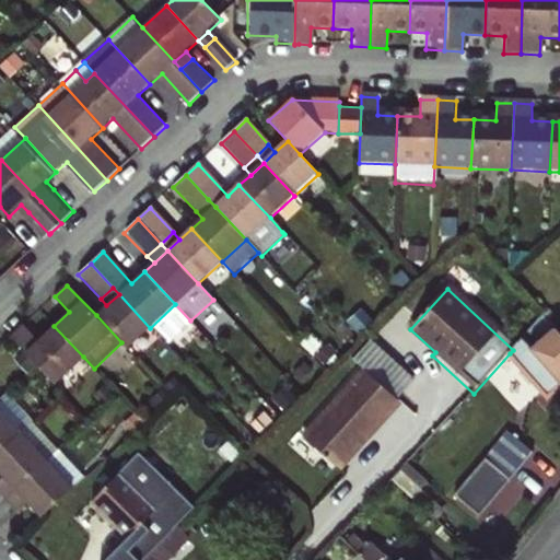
[(127,348),(150,328),(119,294),(106,305),(96,315),(121,342),(127,348)]
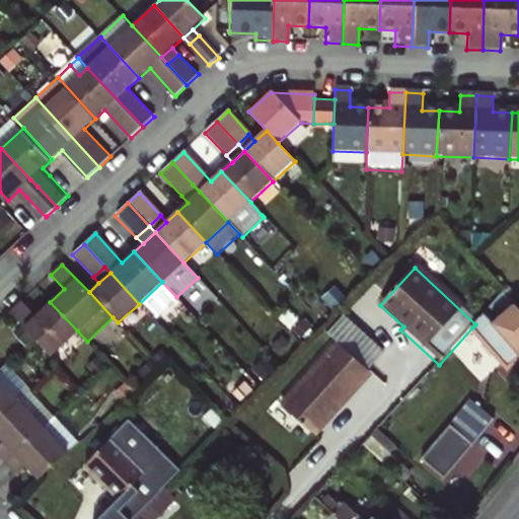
[(506,368),(518,356),(518,312),(503,294),(475,324),(472,327),(506,368)]
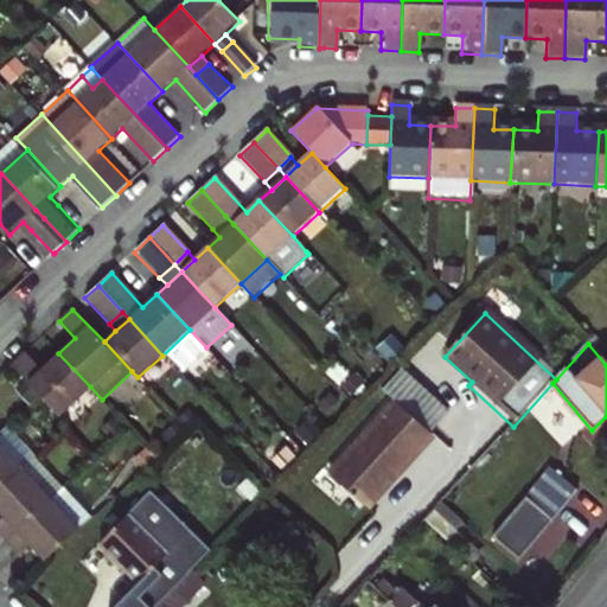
[(59,414),(90,387),(58,353),(42,369),(26,352),(13,364),(42,394),(59,414)]
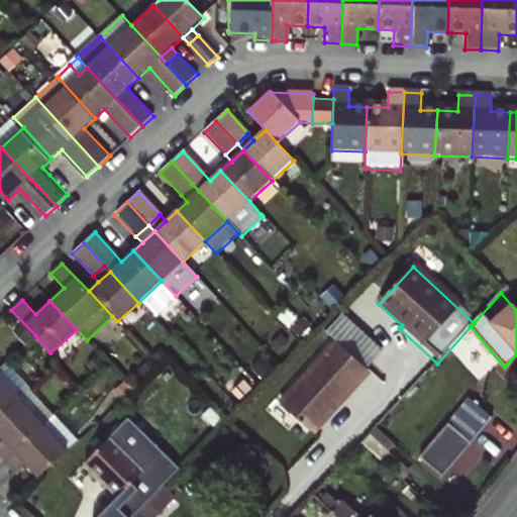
[(328,334),(337,342),(367,371),(384,353),(345,316),(328,334)]
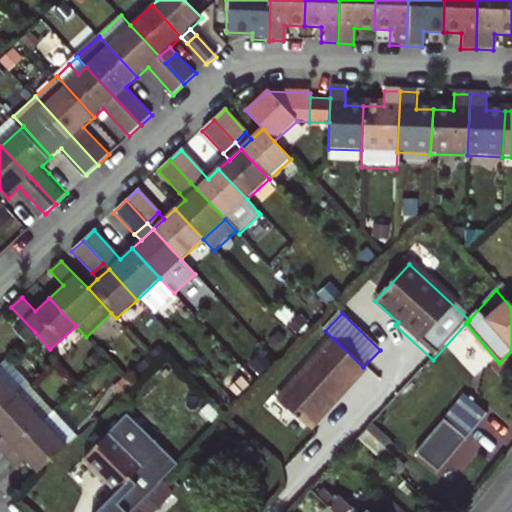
[(334,405),(356,381),(354,379),(364,368),(334,339),(277,399),(307,427),(331,402),(334,405)]
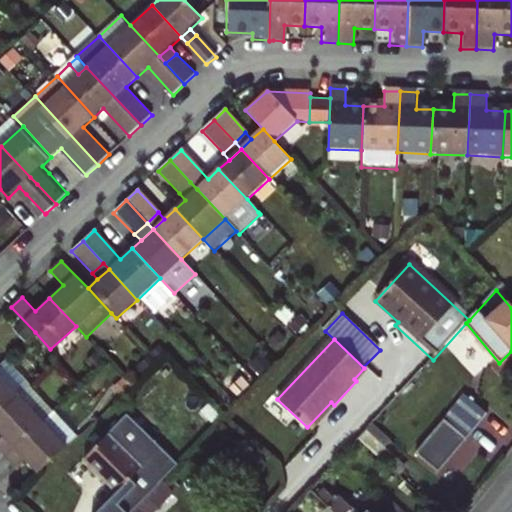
[(0,412),(20,394),(0,373),(0,412)]
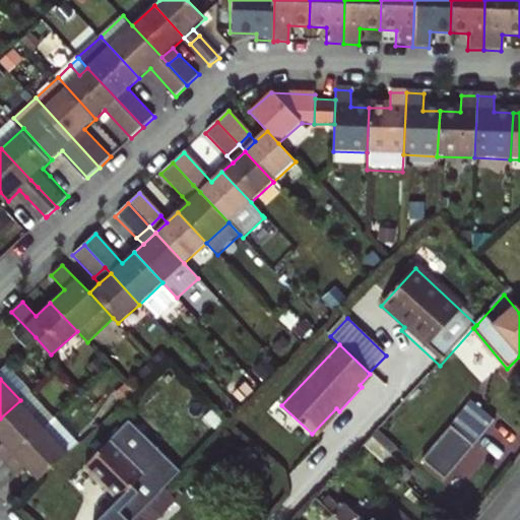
[(44,425),(55,414),(30,389),(20,400),(44,425)]
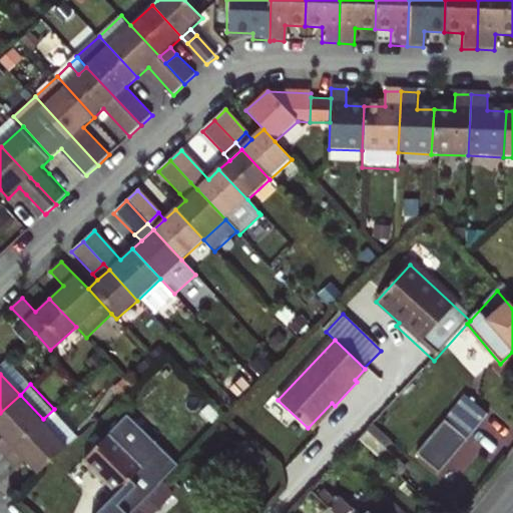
[(0,437),(0,450),(4,455),(43,419),(20,395),(0,413),(0,432),(2,435),(0,437)]
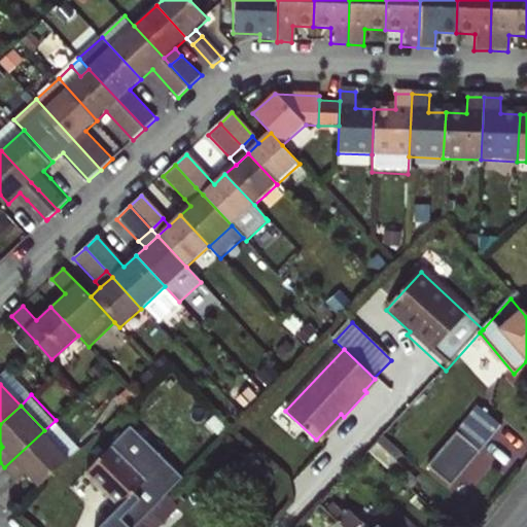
[(486,454),(507,427),(485,409),(462,435),(486,454)]
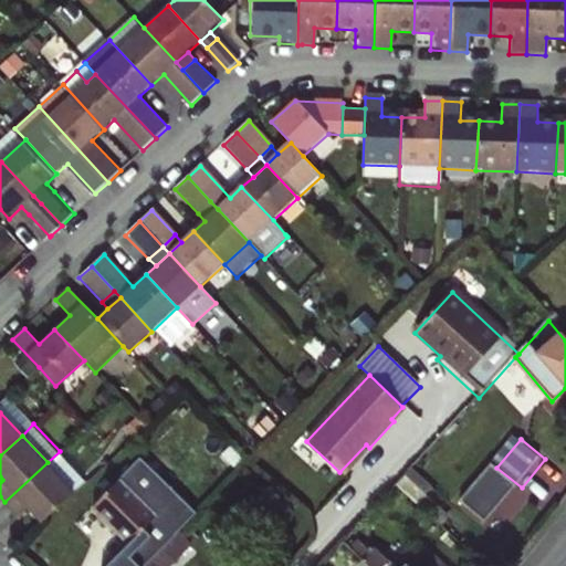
[(27,505),(42,523),(88,481),(60,451),(48,462),(4,502),(17,514),(27,505)]
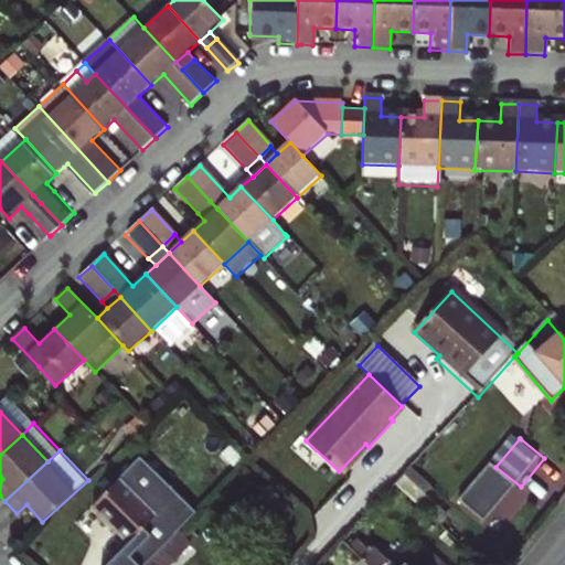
[(174,534),(156,515),(184,486),(156,456),(149,461),(144,455),(92,507),(146,563),(147,562),(160,548),(173,535),(174,534)]
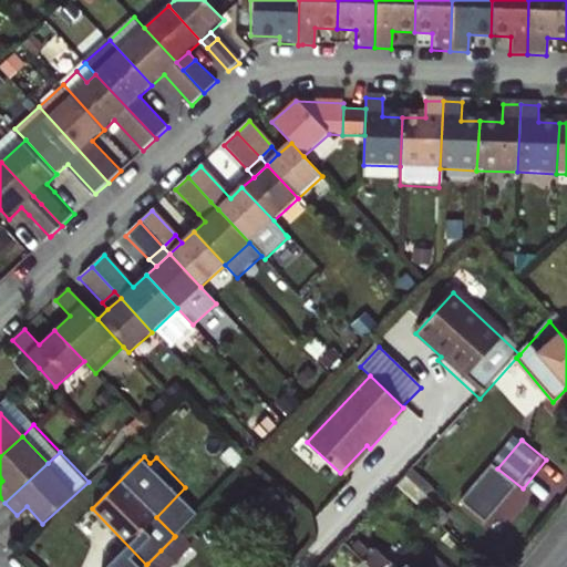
[(497,468),(466,505),(492,526),(523,488),(497,468)]
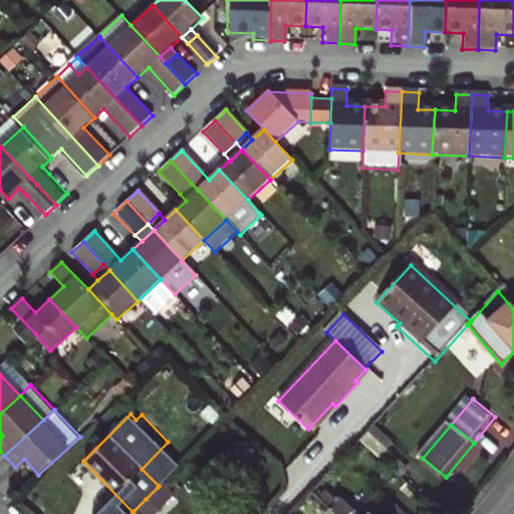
[(378,458),(387,448),(368,433),(360,442),(378,458)]
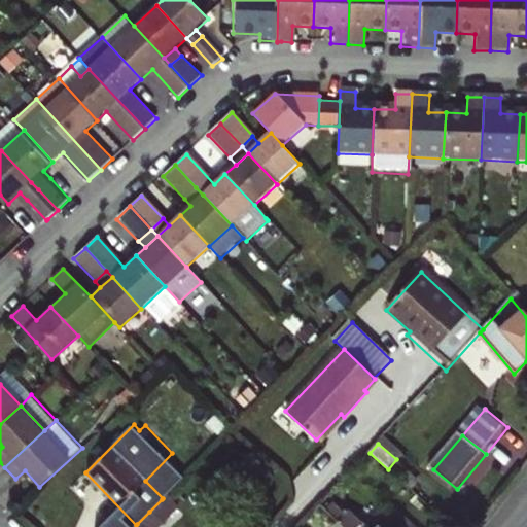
[(378,480),(384,472),(369,459),(361,466),(378,480)]
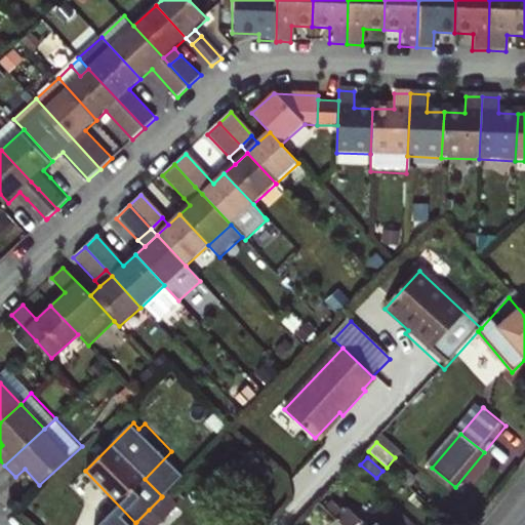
[(149,510),(160,521),(172,509),(161,497),(149,510)]
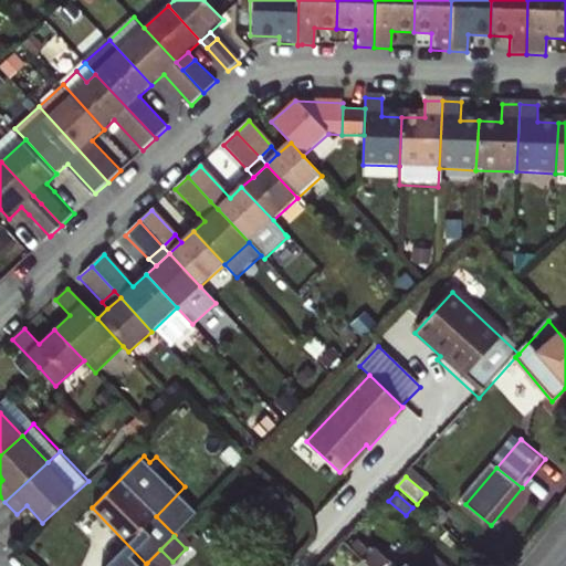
[(350,565),(365,565),(367,564),(363,561),(344,544),(336,553),(350,565)]
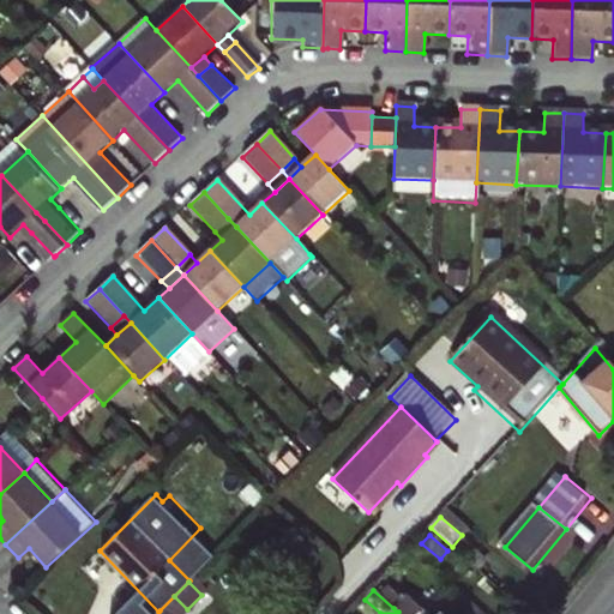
[(483,613),(461,594),(443,613),(432,613),(409,593),(393,608),(398,612),(399,613),(483,613)]
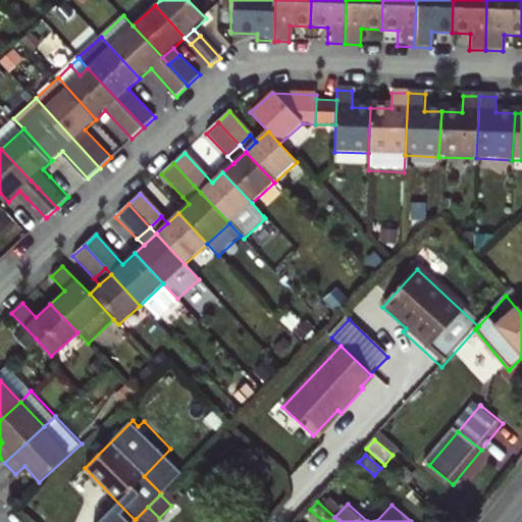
[(136,519),(139,521),(154,521),(159,518),(148,507),(136,519)]
